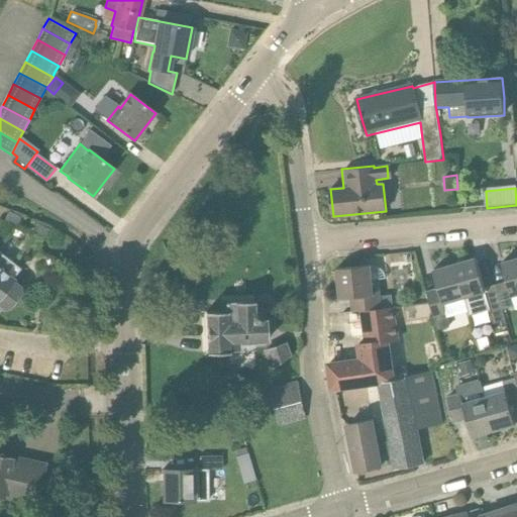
[(16,226),(20,217),(9,212),(5,221),(16,226)]
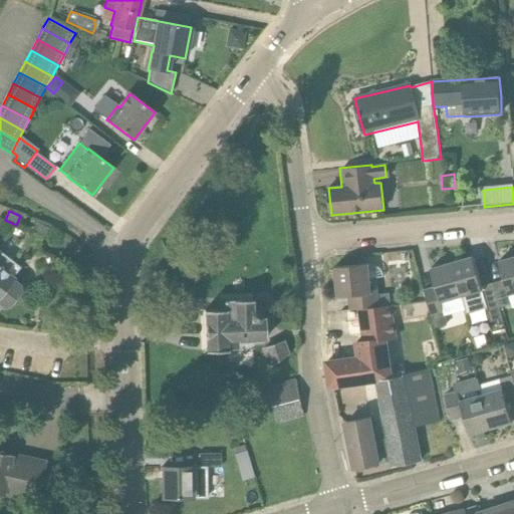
[(37,223),(32,232),(44,237),(48,228),(37,223)]
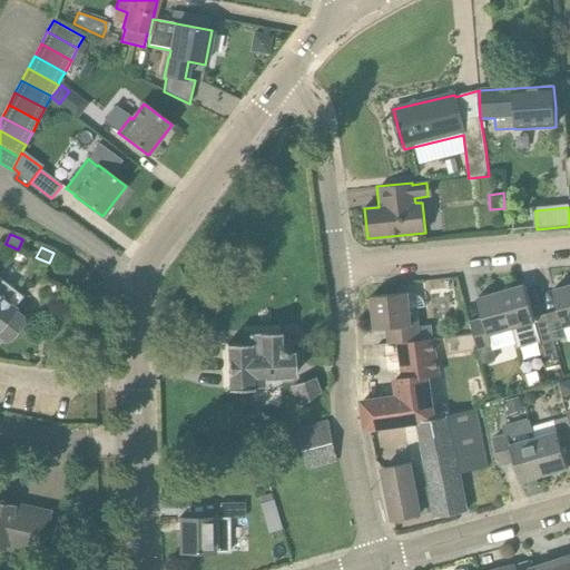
[(0,337),(3,341),(10,340),(23,324),(22,317),(13,310),(23,296),(0,278),(0,337)]
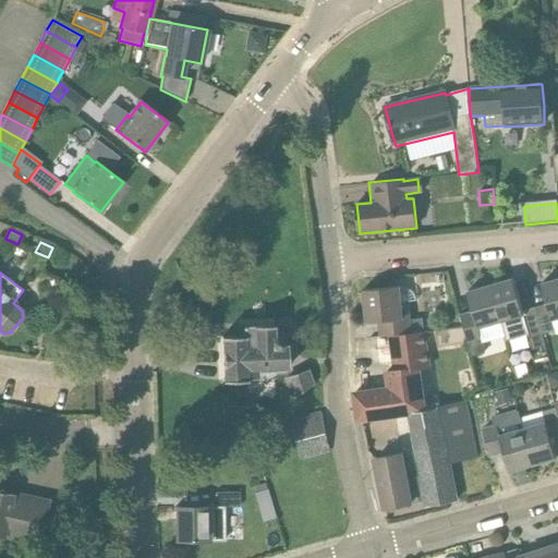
[(543,335),(535,307),(522,311),(513,279),(490,286),(504,330),(525,324),(530,338),(543,335)]
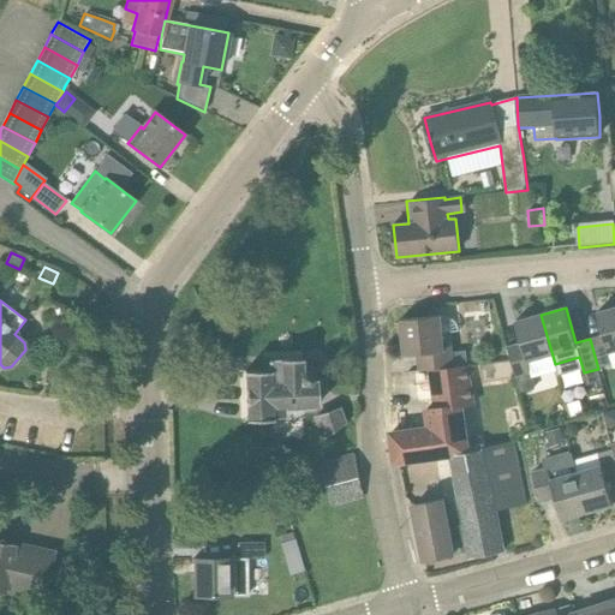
[(609,353),(614,351),(614,308),(597,312),(603,335),(590,339),(598,369),(611,364),(609,353)]
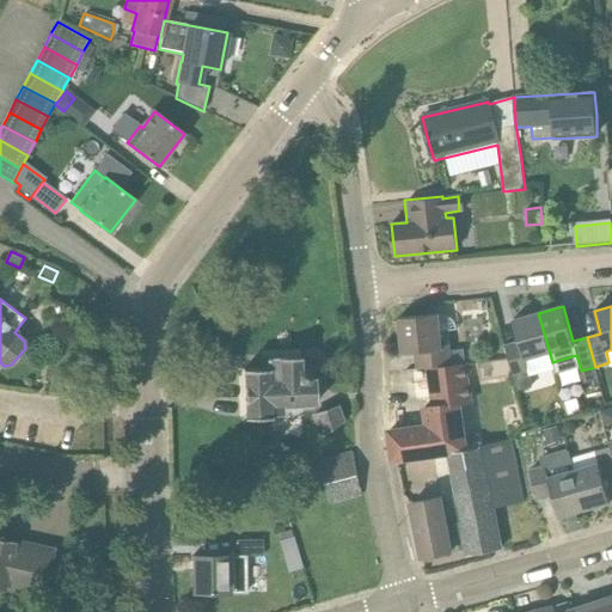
[(525,360),(550,353),(538,313),(513,320),(519,343),(506,347),(509,360),(514,377),(518,392),(533,387),(525,360)]
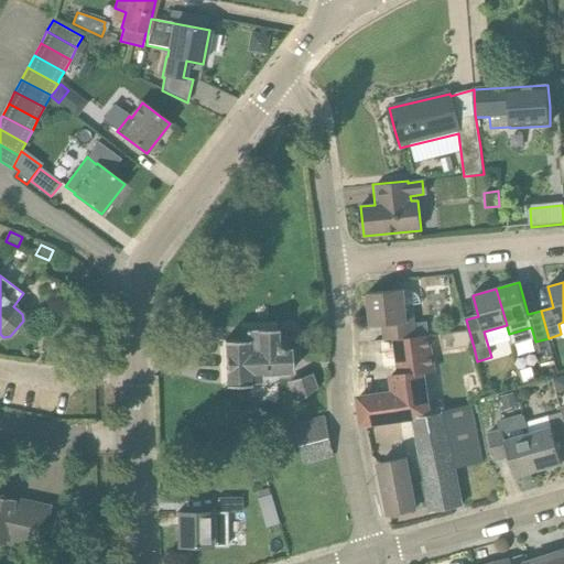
[(408,290),(403,290),(367,293),(370,326),(382,325),(384,340),(394,339),(394,340),(415,337),(412,305),(421,304),(420,301),(419,296),(415,293),(412,291),(408,290)]
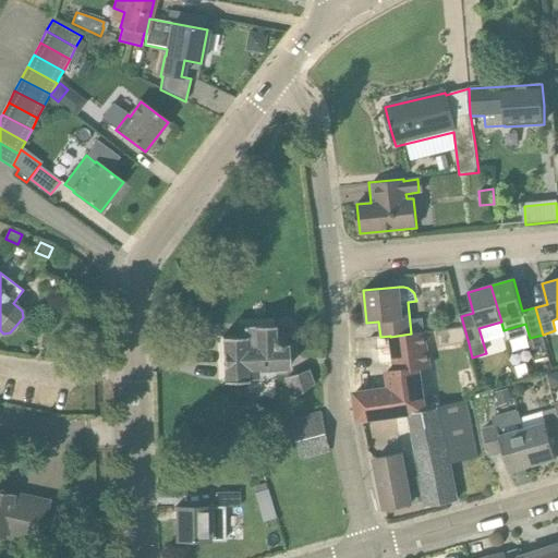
[(222,337),(225,381),(247,381),(247,379),(258,379),(258,372),(276,371),(288,370),(288,347),(282,347),(284,343),(284,341),(283,338),(280,338),(277,338),(276,339),(275,326),(243,326),(244,337),(222,337)]
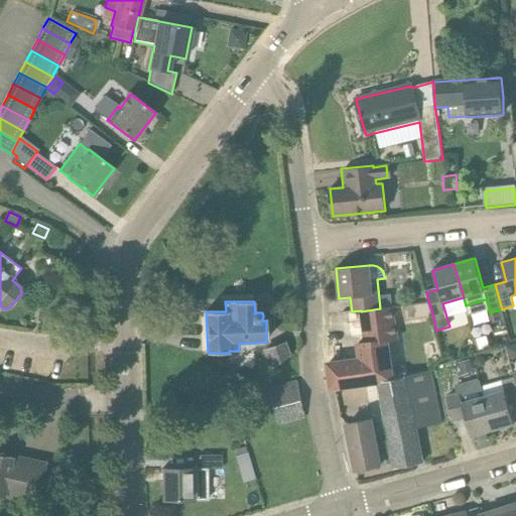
[(433,317),(429,303),(402,306),(405,321),(433,317)]
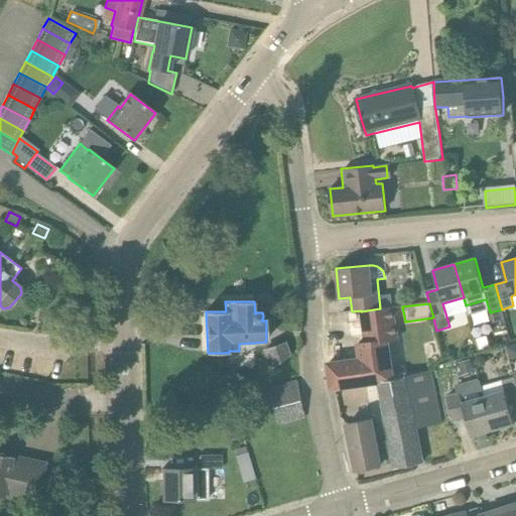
[(392,307),(380,308),(361,311),(366,343),(388,341),(397,340),(392,307)]
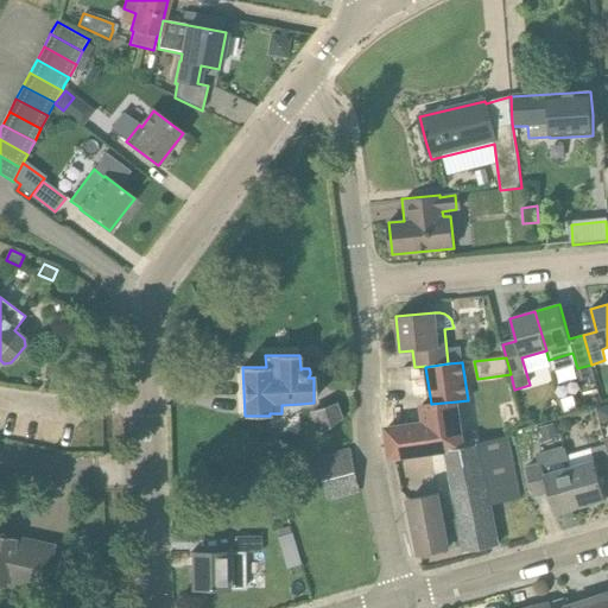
[(464,447),(457,401),(431,404),(422,406),(424,424),(386,429),(391,458),(429,454),(447,450),(464,447)]
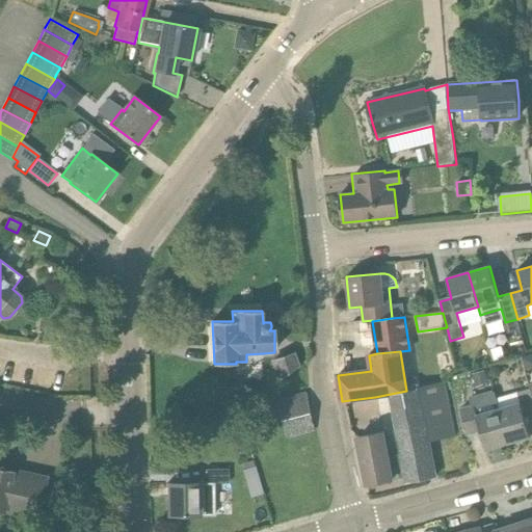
[(531,353),(521,357),(525,370),(531,368),(531,353)]
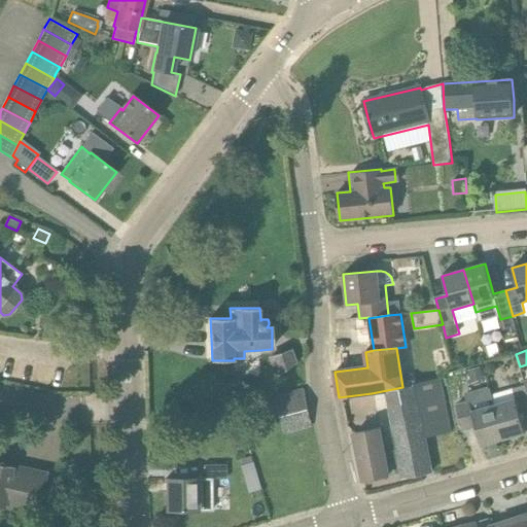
[(276,377),(294,364),(290,352),(270,359),(276,377)]
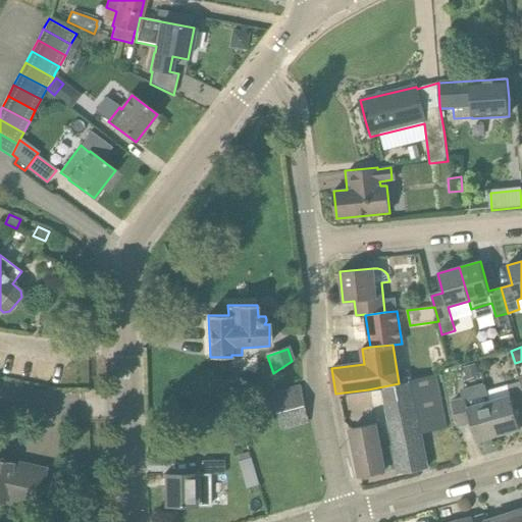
[(491,364),(486,360),(480,361),(479,367),(483,372),(489,370),(491,364)]
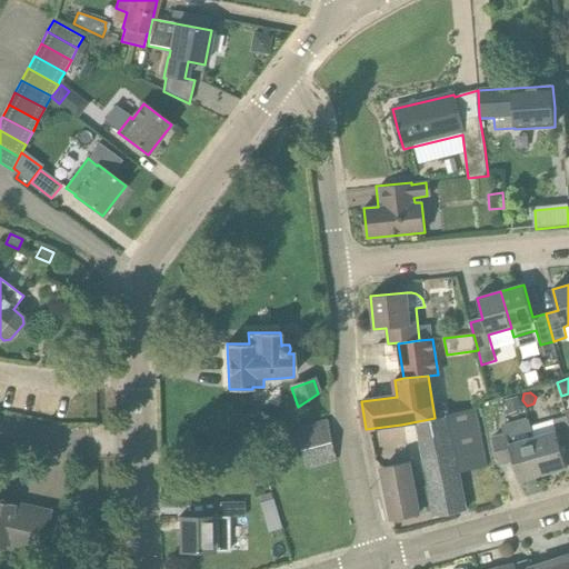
[(508,415),(522,410),(519,396),(505,400),(508,415)]
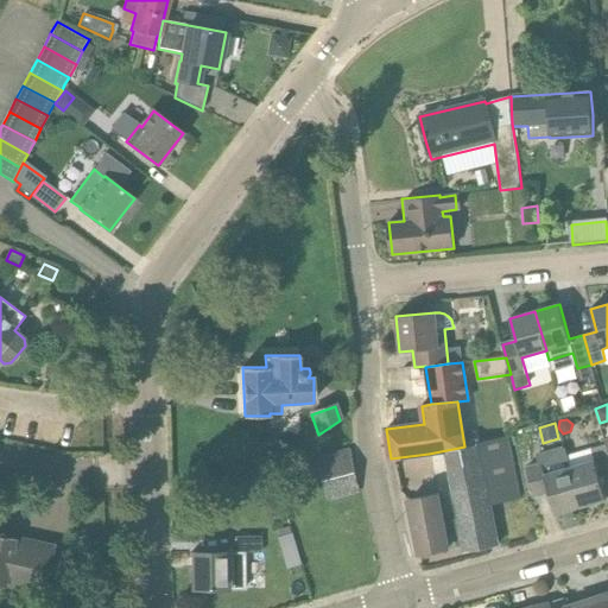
[(475,449),(466,450),(464,447),(447,450),(460,520),(464,546),(466,552),(496,546),(489,507),(520,501),(508,443),(475,449)]
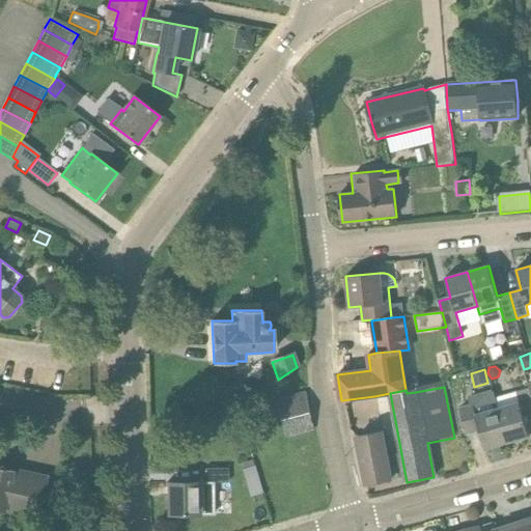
[(523,417),(530,414),(530,394),(529,389),(516,393),(494,398),(497,409),(507,443),(529,437),(523,417)]
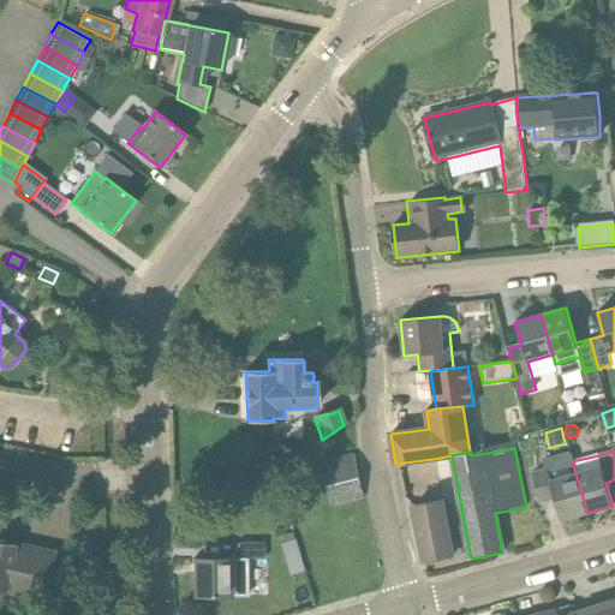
[(575,473),(572,461),(569,452),(542,460),(545,470),(532,473),(541,502),(555,497),(562,520),(587,513),(575,473)]
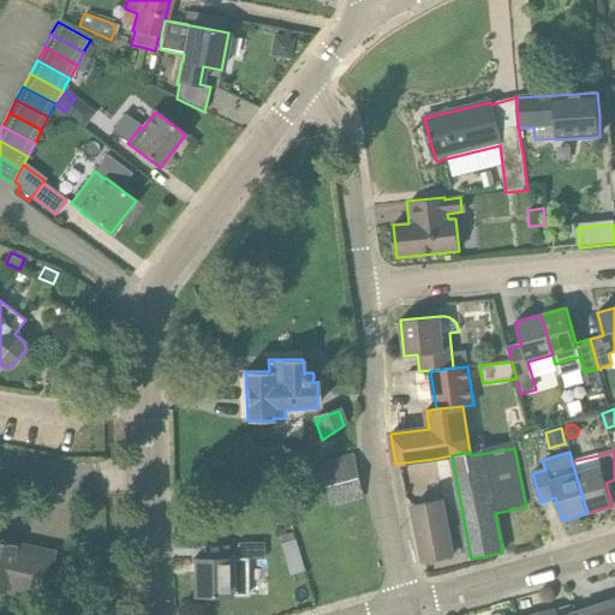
[(330,503),(362,496),(358,477),(326,484),(330,503)]
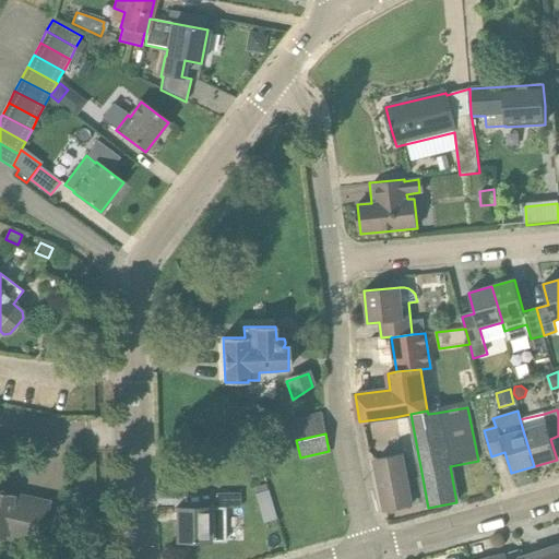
[(385,510),(427,502),(423,478),(407,480),(403,454),(376,460),(385,510)]
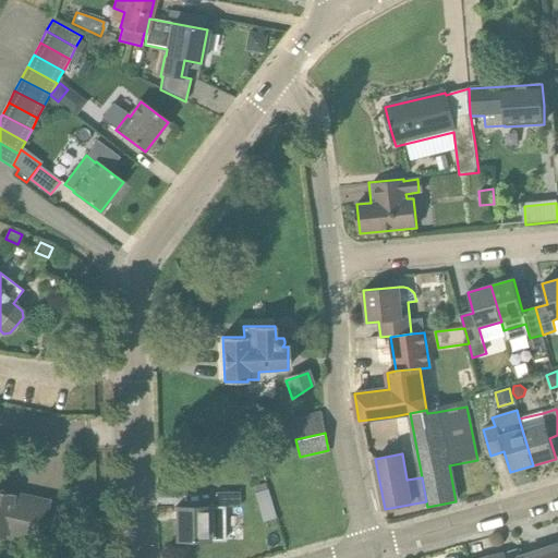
[(267,489),(253,494),(257,505),(270,500),(267,489)]
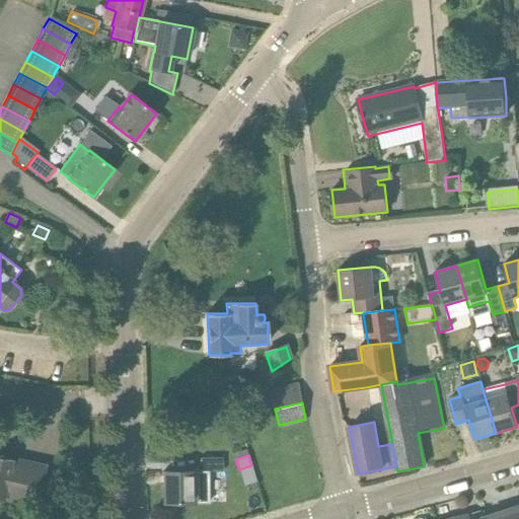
[(164,503),(210,503),(210,472),(223,472),(223,458),(201,458),(201,471),(163,471),(164,503)]
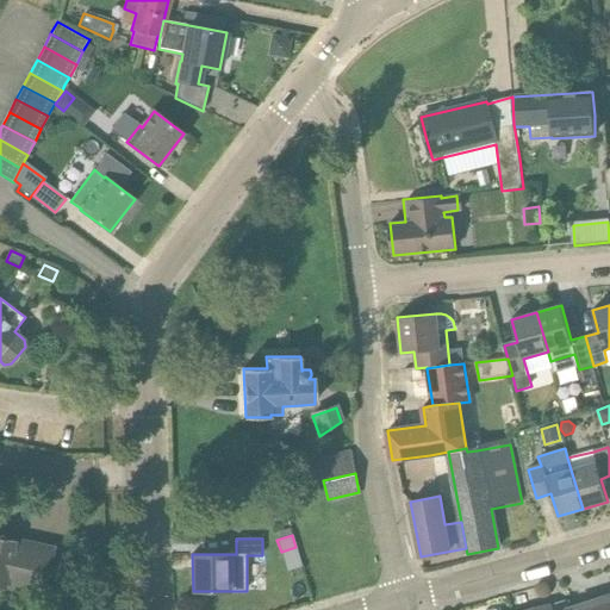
[(51,554),(0,542),(0,583),(43,592),(51,554)]
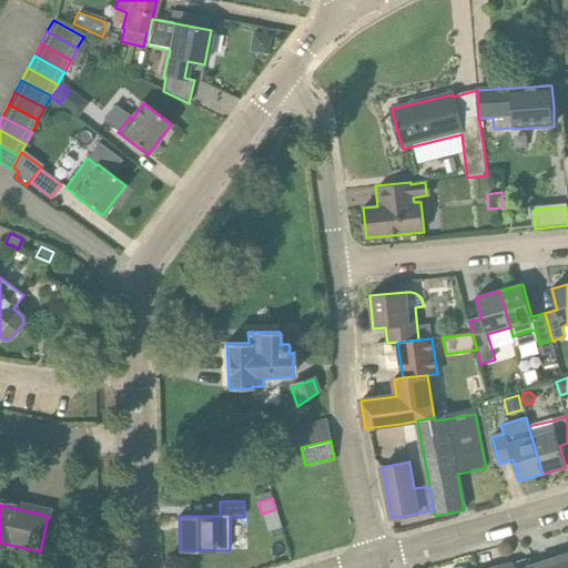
[(567,567),(567,555),(530,567),(567,567)]
